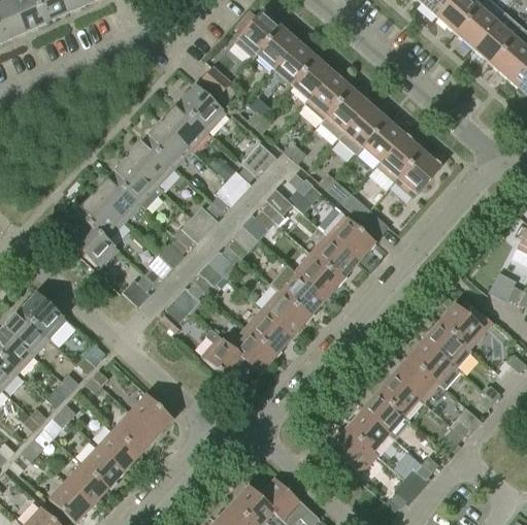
[(7,0),(0,3),(0,36),(2,42),(24,32),(9,0),(7,0)]
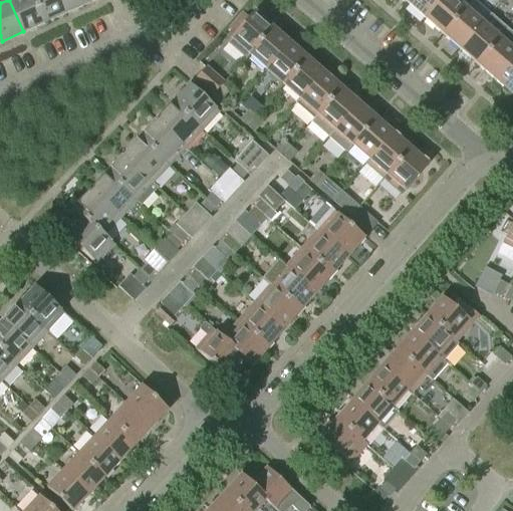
[(9,0),(23,31),(44,22),(33,0),(9,0)]
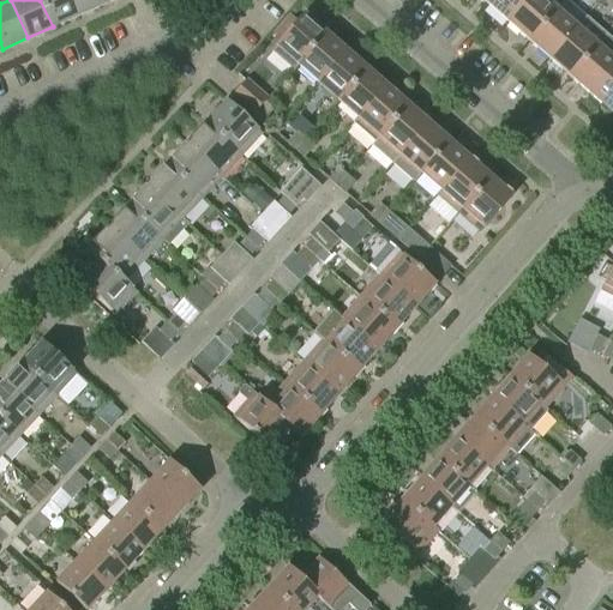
[(40,0),(53,26),(78,14),(71,0),(40,0)]
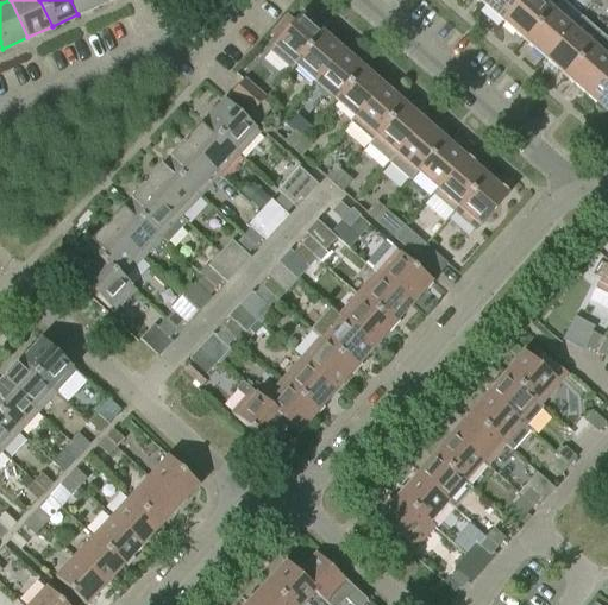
[(70,0),(77,14),(102,4),(101,0),(70,0)]
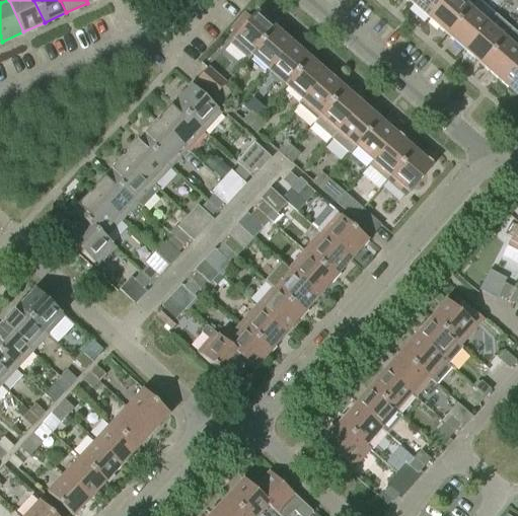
[(415,0),(413,2),(430,17),(444,0),(415,0)]
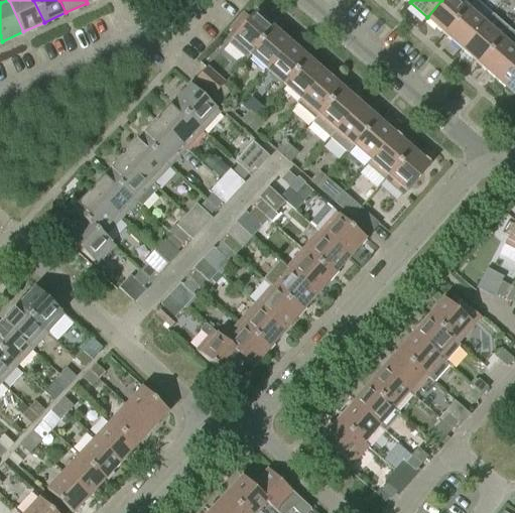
[(441,0),(427,17),(444,32),(468,6),(468,5),(472,0),(441,0)]
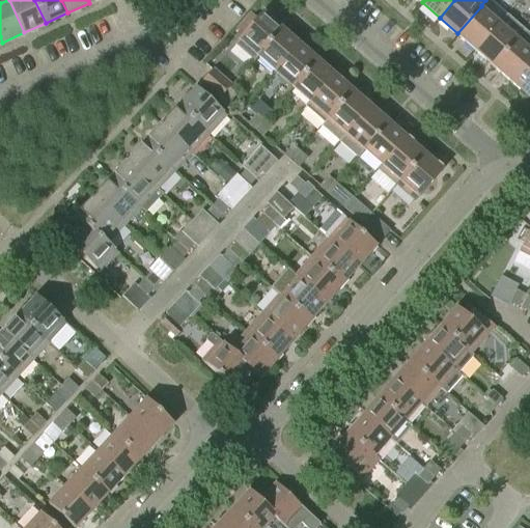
[(499,22),(481,6),(457,33),(476,49),(499,22)]
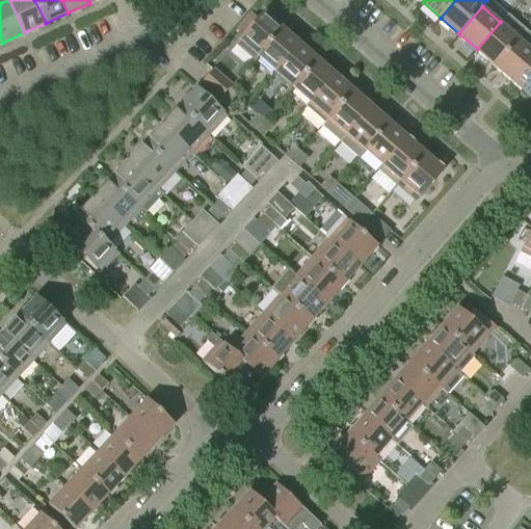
[(258,54),(282,27),(263,10),(258,17),(245,30),(236,42),(256,58),(259,55),(258,54)]
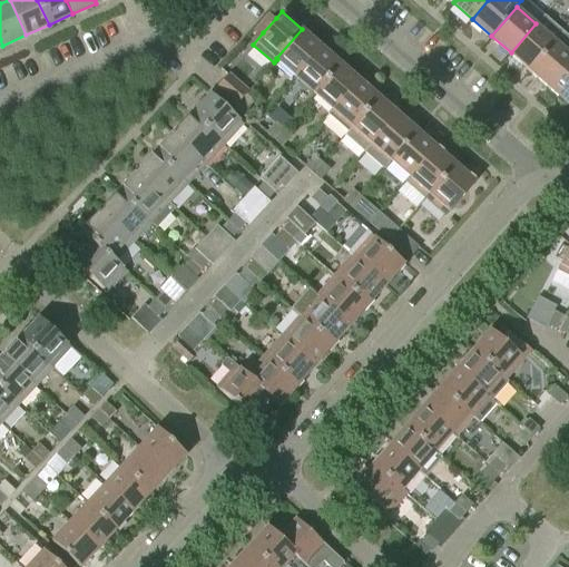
[(258,28),(263,32),(276,18),(272,13),(258,28)]
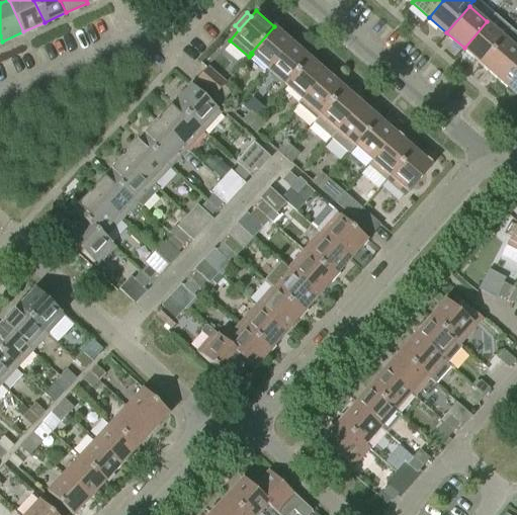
[(495,12),(487,21),(464,48),(482,64),(513,27),(495,12)]
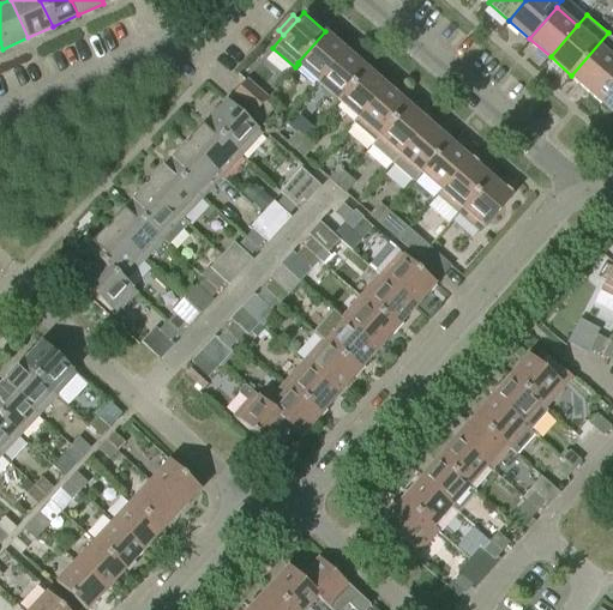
[(347,49),(325,31),(298,62),(299,64),(319,80),(347,49)]
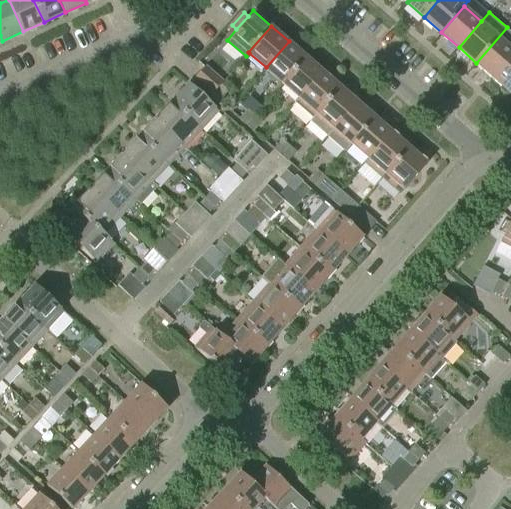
[(510,30),(507,27),(476,63),(493,77),(510,56),(510,30)]
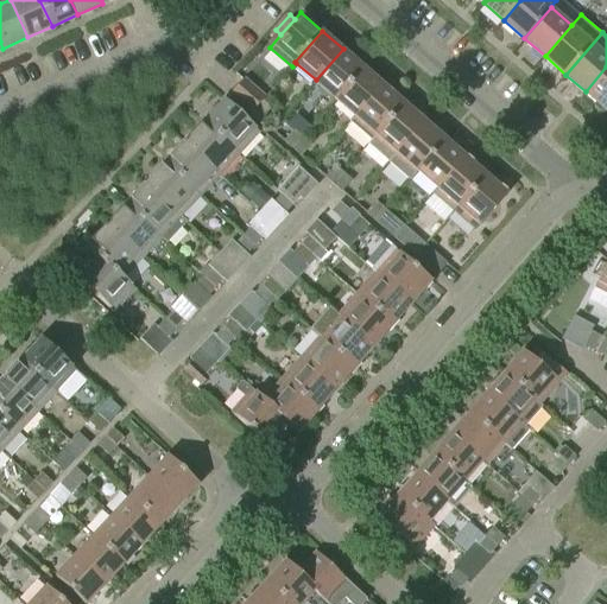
[(364,67),(343,49),(316,80),(336,97),(364,67)]
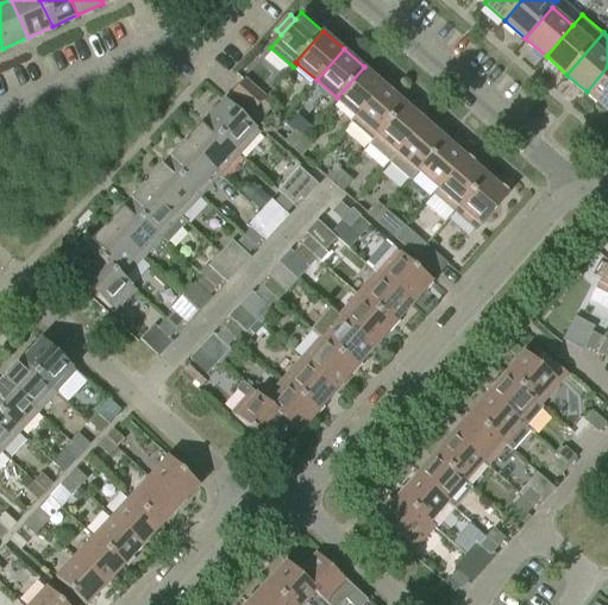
[(383,84),(364,67),(337,98),(356,114),(357,115),(383,84)]
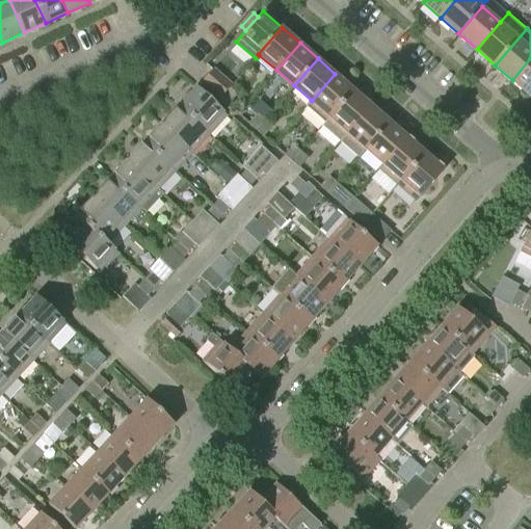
[(530,58),(512,80),(530,96),(530,58)]
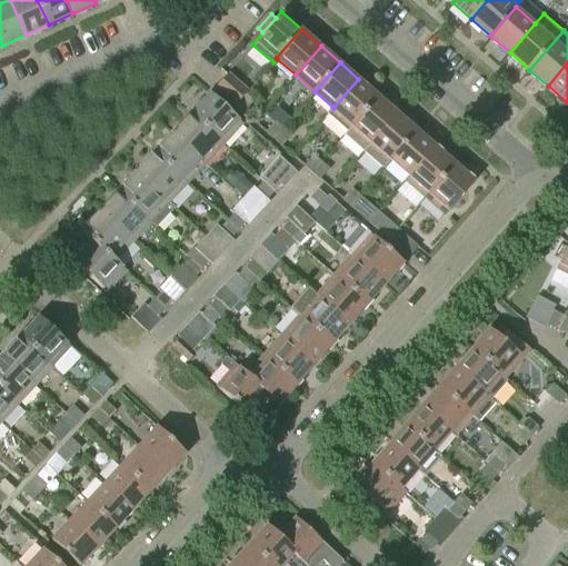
[(236,103),(246,93),(248,90),(228,72),(216,86),(236,103)]
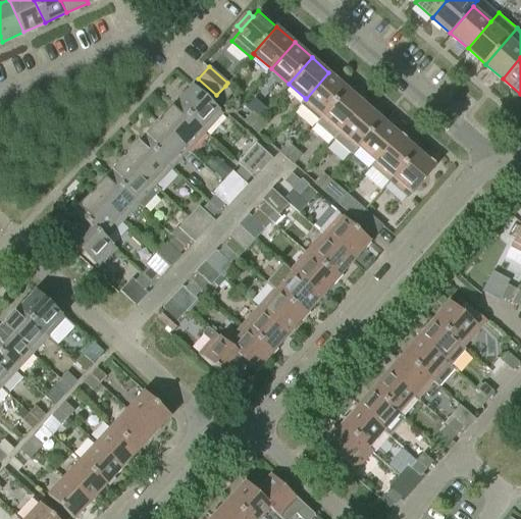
[(306,99),(305,98),(298,106),(316,122),(347,88),(328,72),(306,99)]
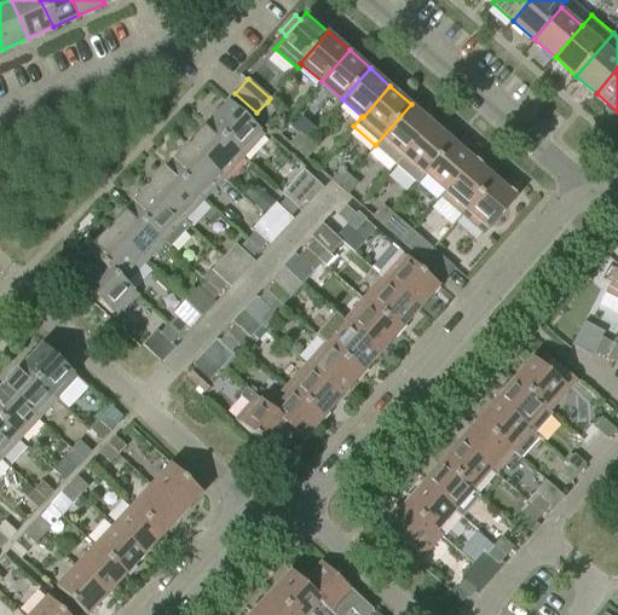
[(207,125),(242,156),(264,133),(230,100),(207,125)]
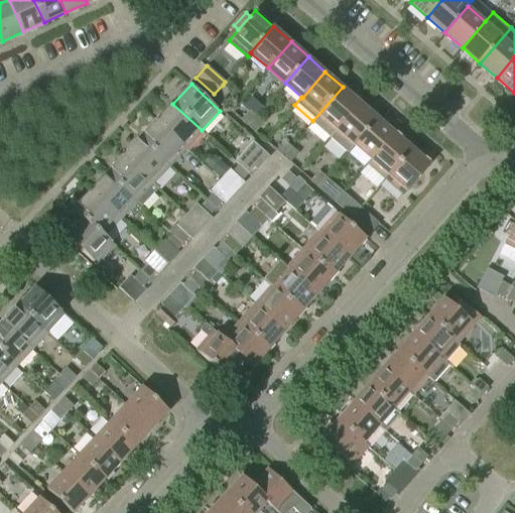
[(223,85),(214,94),(221,100),(229,91),(223,85)]
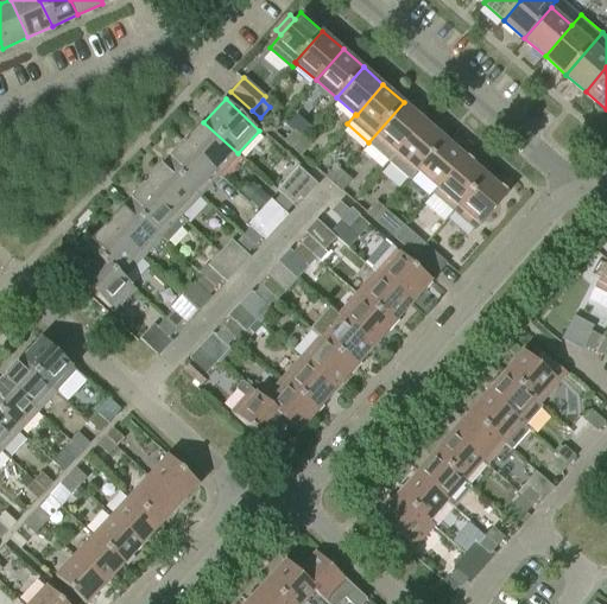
[(424,120),(404,102),(368,142),(390,160),(424,120)]
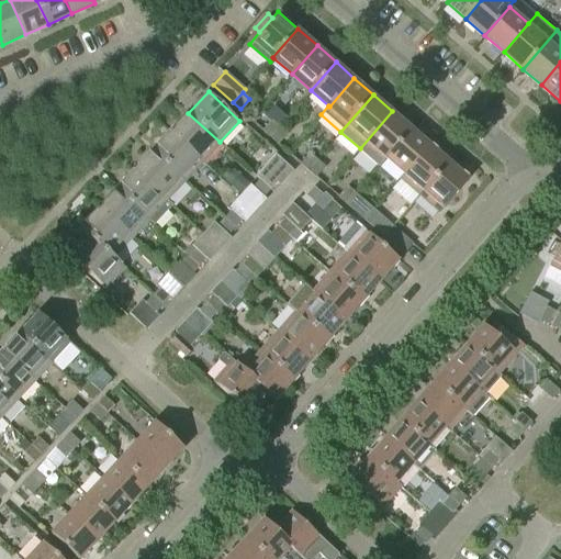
[(411,127),(392,111),(360,148),(380,165),(386,157),(385,156),(411,127)]
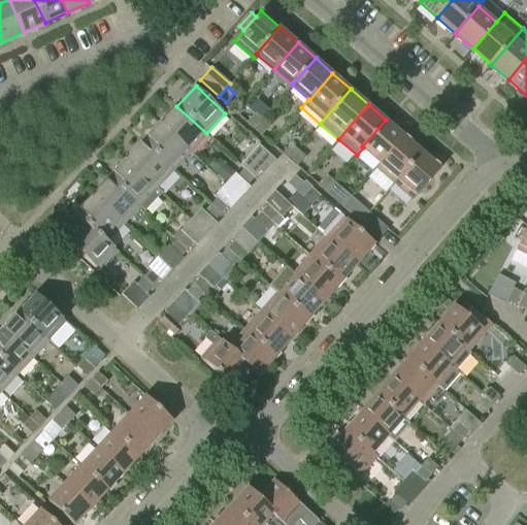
[(176,106),(161,123),(190,151),(206,133),(176,106)]
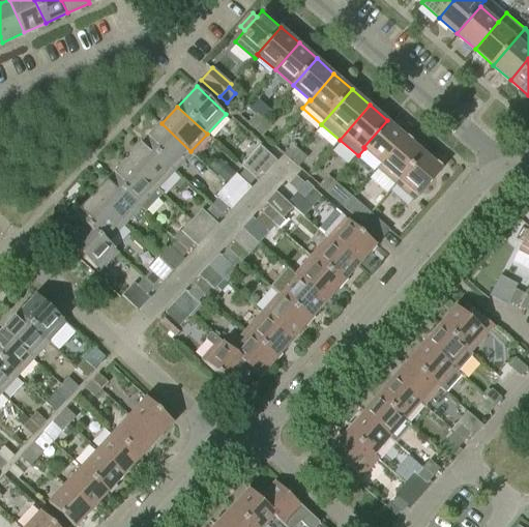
[(256,127),(264,118),(257,112),(248,121),(256,127)]
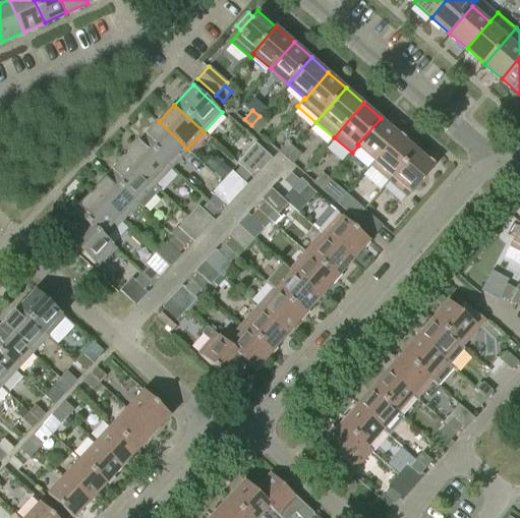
[(260,116),(251,125),(257,131),(266,122),(260,116)]
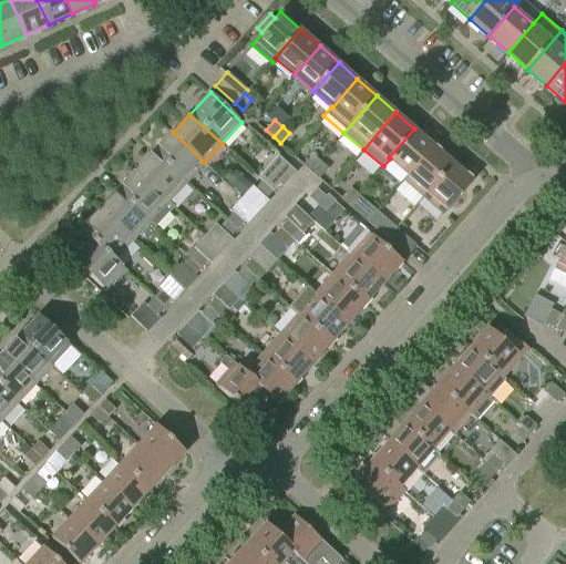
[(433,145),(414,129),(389,157),(390,159),(408,174),(433,145)]
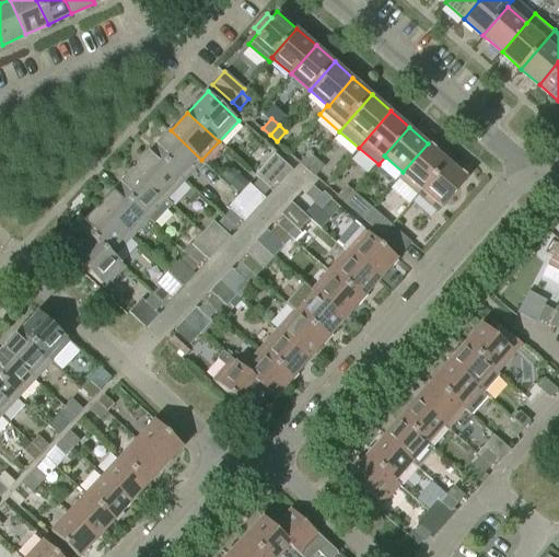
[(201,160),(171,130),(152,150),(184,180),(201,160)]
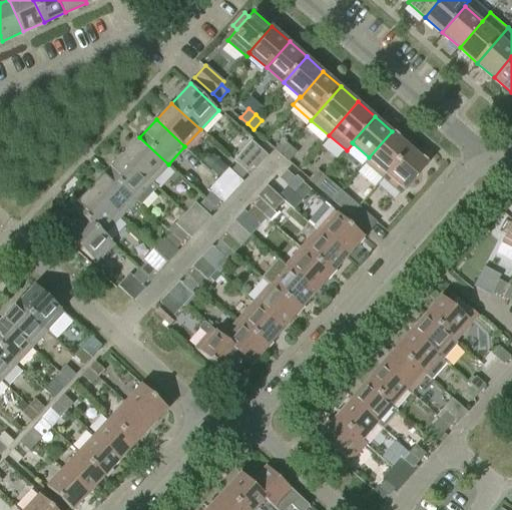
[(392,131),(369,157),(366,161),(383,175),(386,172),(388,173),(410,146),(392,131)]
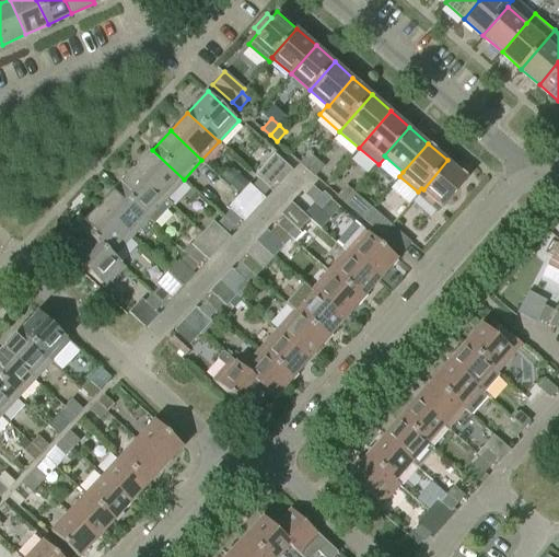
[(152,150),(135,170),(166,198),(184,180),(152,150)]
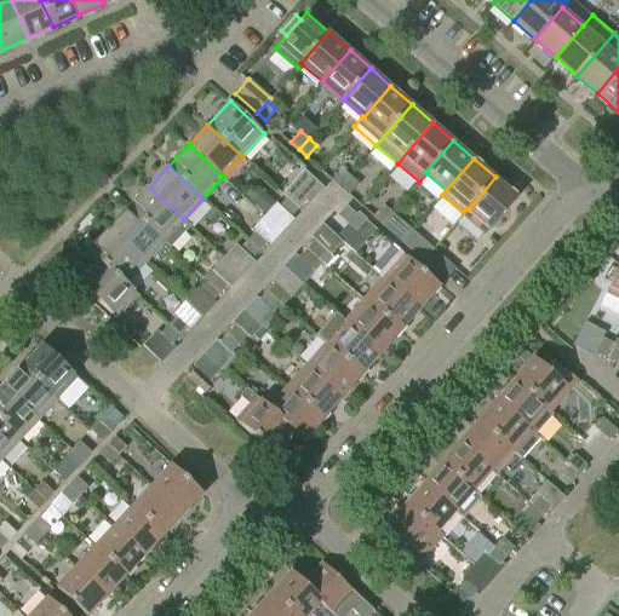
[(340,185),(350,174),(342,167),(332,178),(340,185)]
